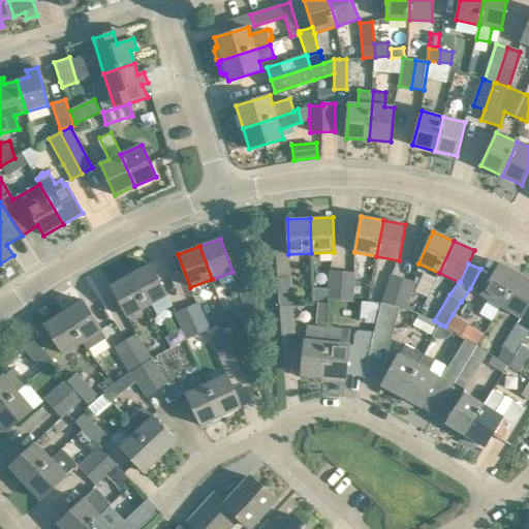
[(481,294),(501,306),(520,275),(499,263),(481,294)]
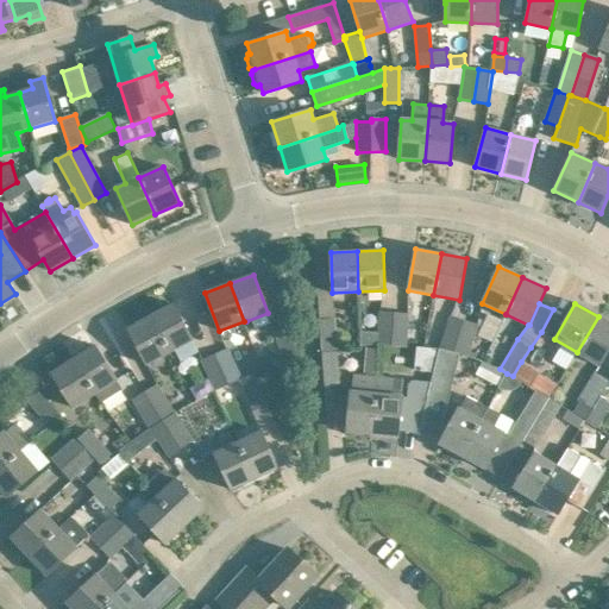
[(174,305),(150,316),(170,353),(174,351),(180,362),(199,352),(174,305)]
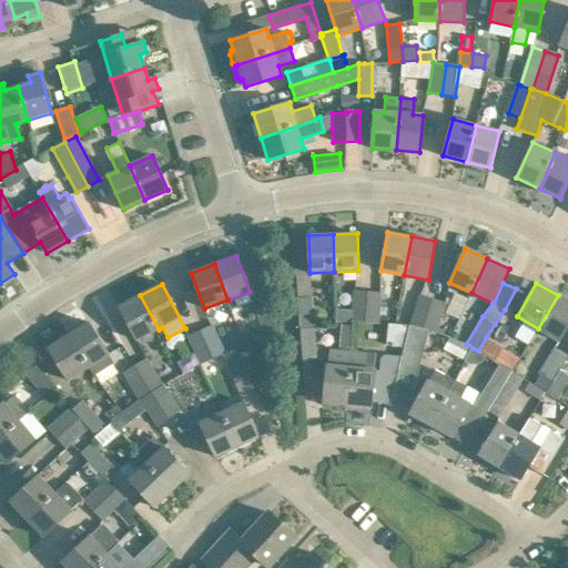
[(352,322),(365,323),(367,292),(354,291),(352,322)]
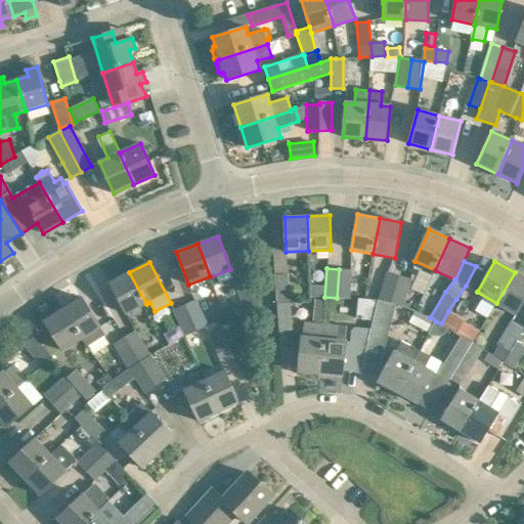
[(339,269),(337,298),(349,299),(351,270),(339,269)]
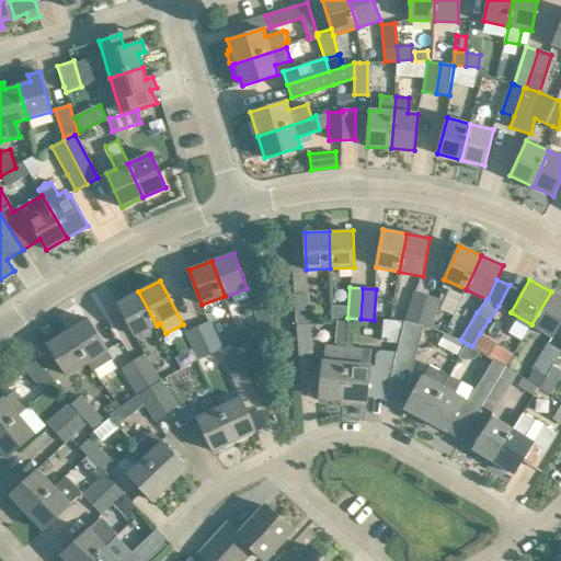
[(117,302),(135,336),(157,325),(138,292),(117,302)]
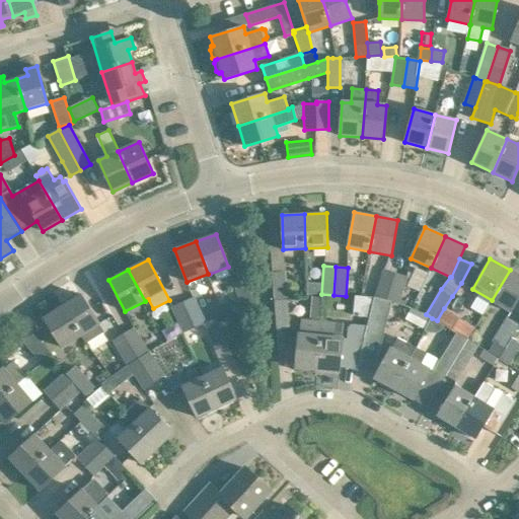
[(374,297),(386,300),(395,273),(383,270),(375,296),(374,296),(374,297)]
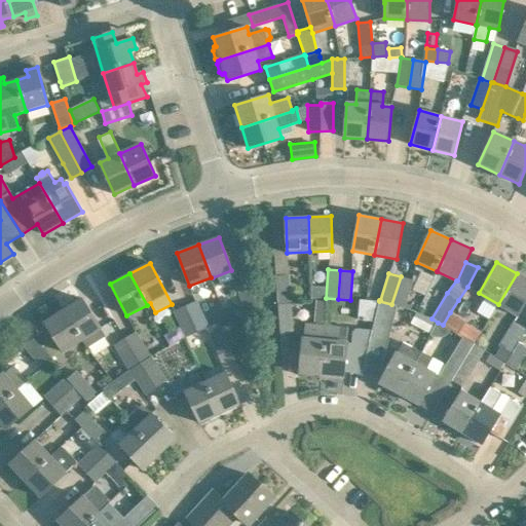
[(525,302),(525,278),(517,273),(498,304),(518,315),(525,302)]
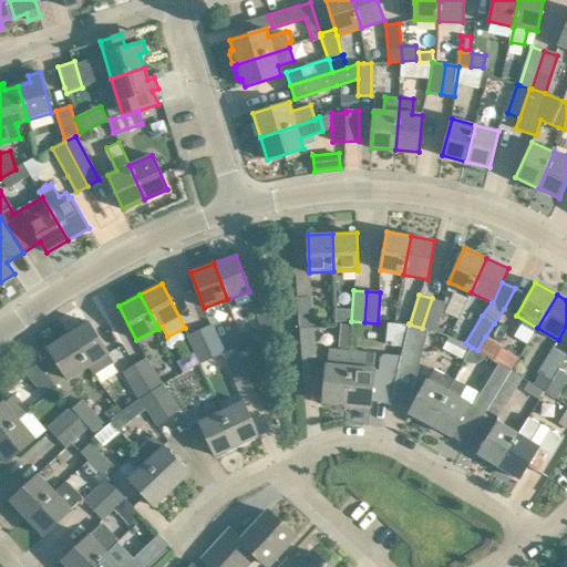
[(311,297),(298,298),(300,329),(313,328),(311,297)]
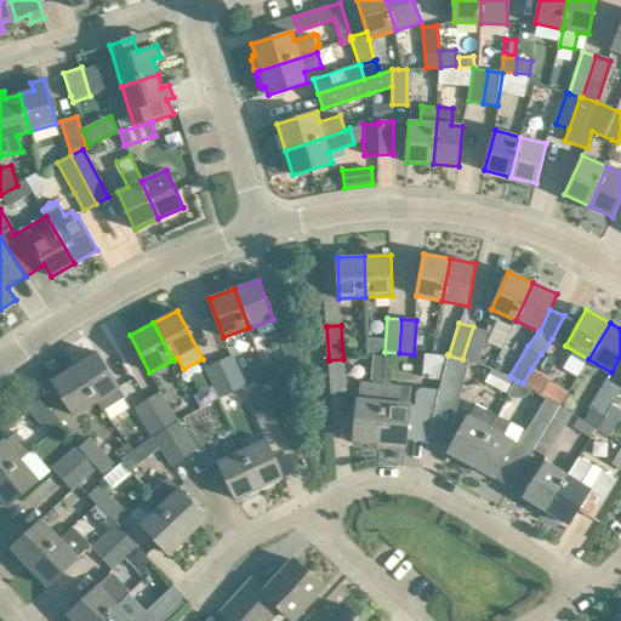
[(462,359),(474,363),(477,363),(488,331),(473,326),(462,359)]
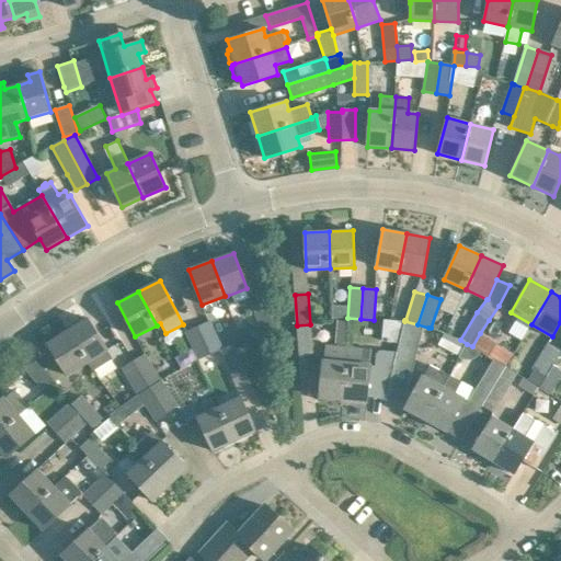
[(265,301),(254,306),(253,306),(262,335),(275,331),(265,301)]
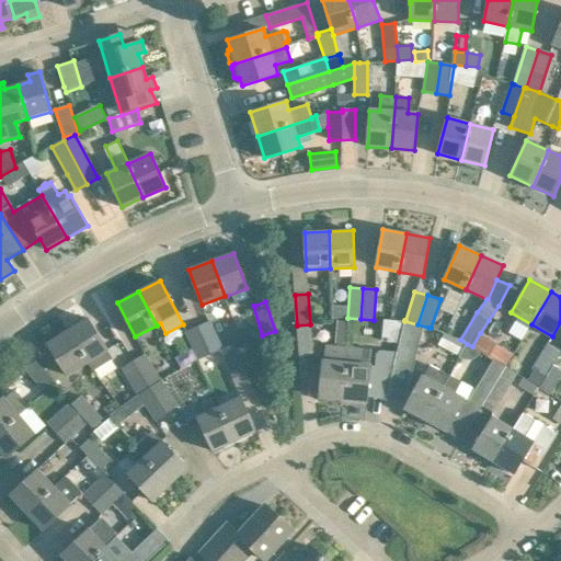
[(107,351),(99,336),(88,318),(67,331),(88,363),(93,370),(112,358),(107,351)]
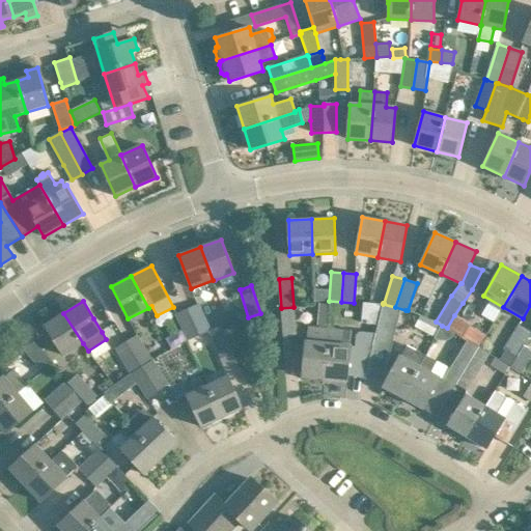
[(363,303),(361,324),(378,326),(383,304),(363,303)]
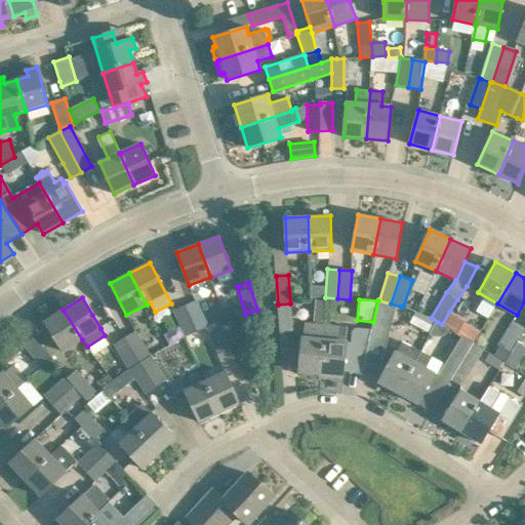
[(315,300),(314,312),(327,314),(328,301),(315,300)]
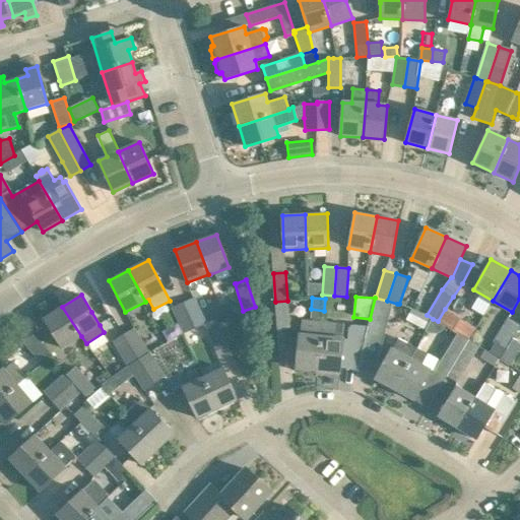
[(397,304),(387,301),(375,298),(370,319),(368,326),(359,363),(377,366),(379,361),(392,303),(397,304)]
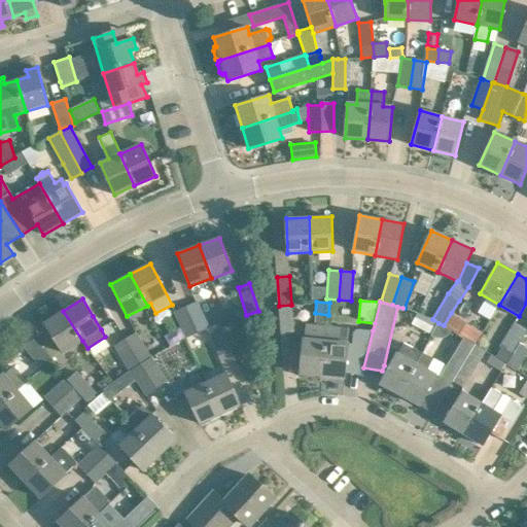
[(197,303),(186,308),(198,334),(209,328),(197,303)]
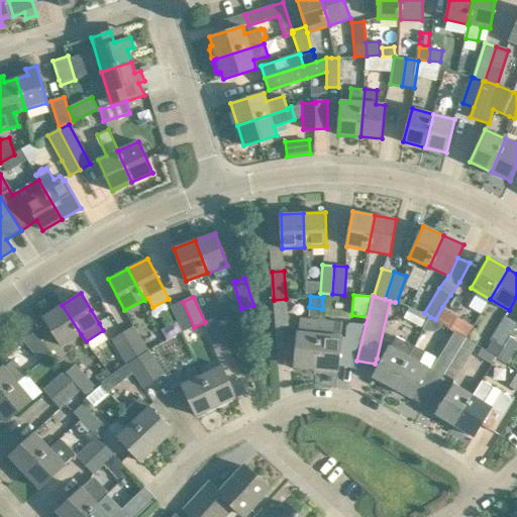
[(286,299),(274,300),(275,328),(288,327),(286,299)]
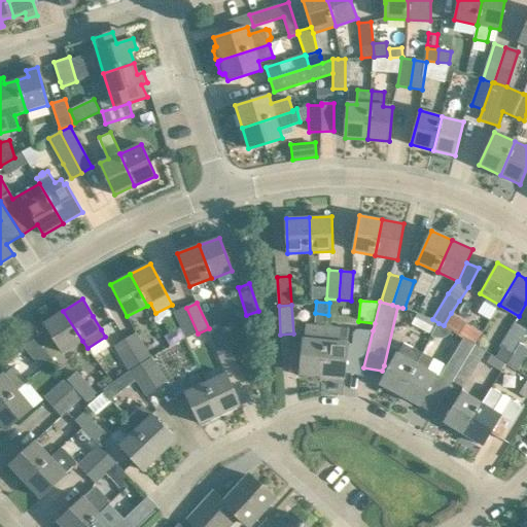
[(198,334),(186,308),(175,313),(187,339),(198,334)]
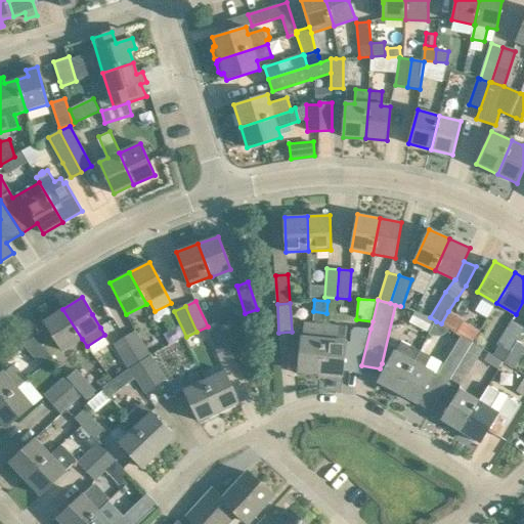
[(405,307),(400,316),(429,333),(436,321),(430,317),(405,307)]
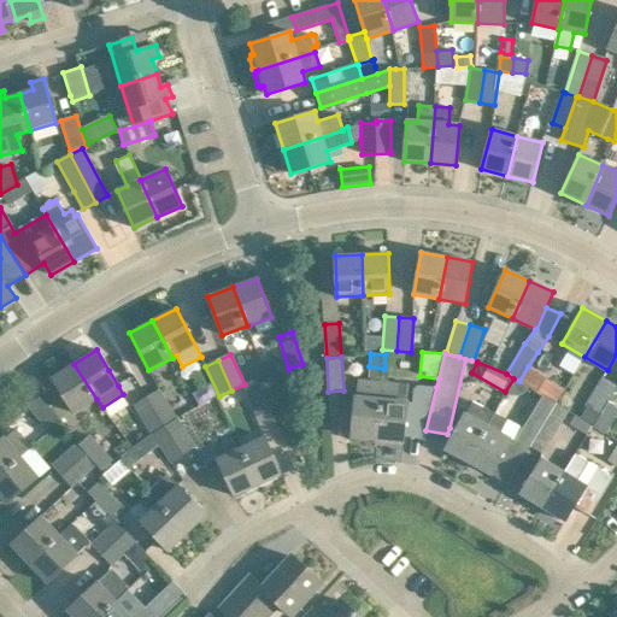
[(97,399),(74,364),(52,378),(75,413),(97,399)]
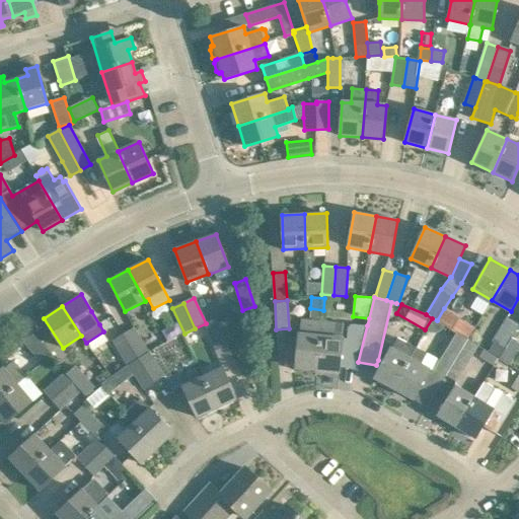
[(474,326),(444,308),(437,320),(457,332),(467,339),(474,326)]
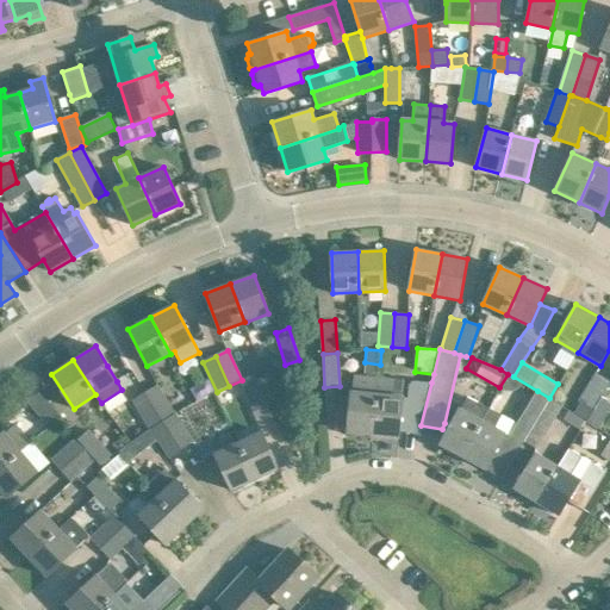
[(582,402),(574,414),(585,419),(587,421),(595,409),(609,383),(609,381),(597,373),(580,400),(582,402)]
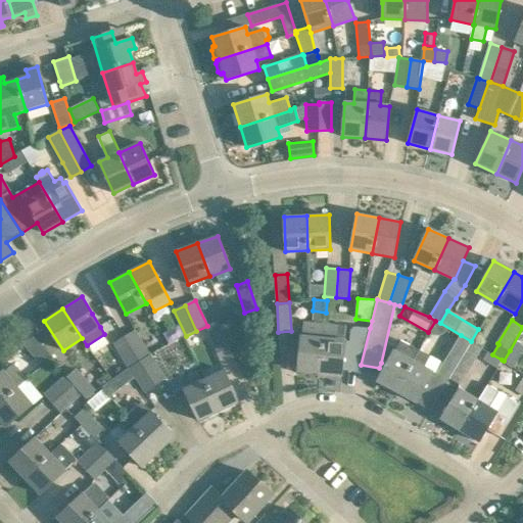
[(297,371),(320,373),(324,324),(303,322),(302,336),(300,336),(297,371)]
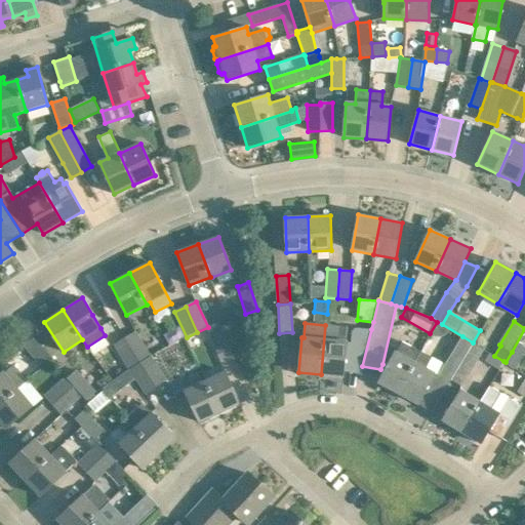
[(230,350),(218,324),(207,328),(219,354),(230,350)]
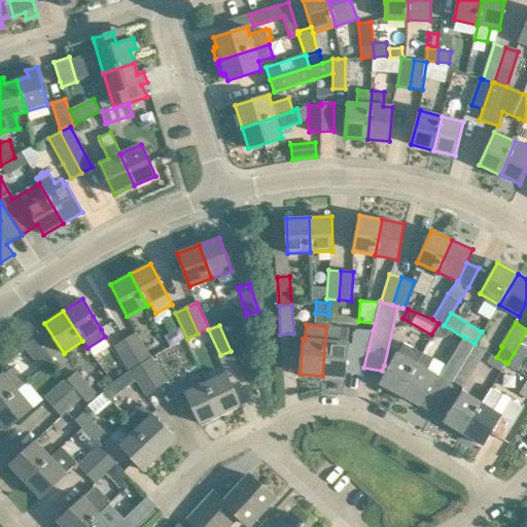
[(349,328),(326,326),(322,376),(345,378),(349,328)]
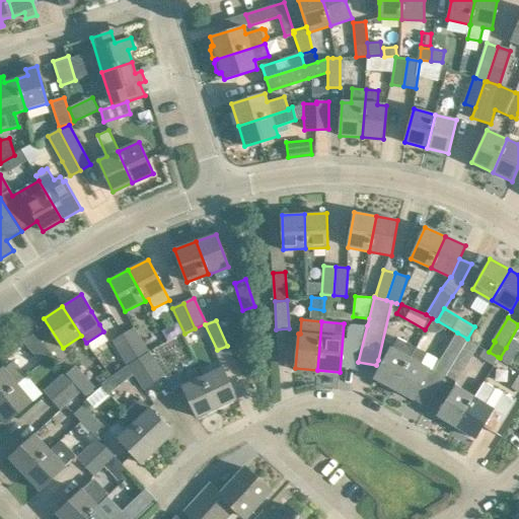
[(358,362),(367,325),(352,323),(348,326),(345,360),(358,362)]
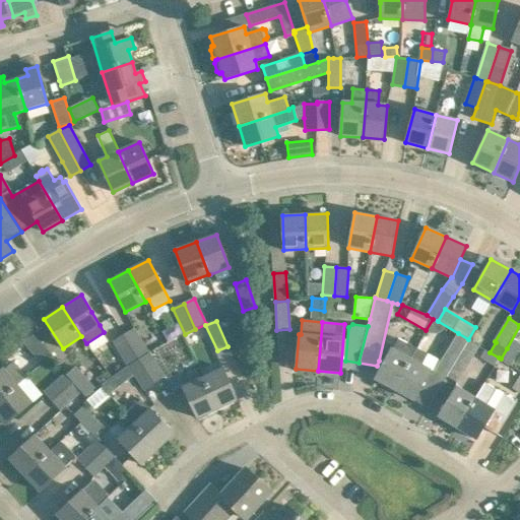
[(134,329),(123,336),(137,361),(148,354),(134,329)]
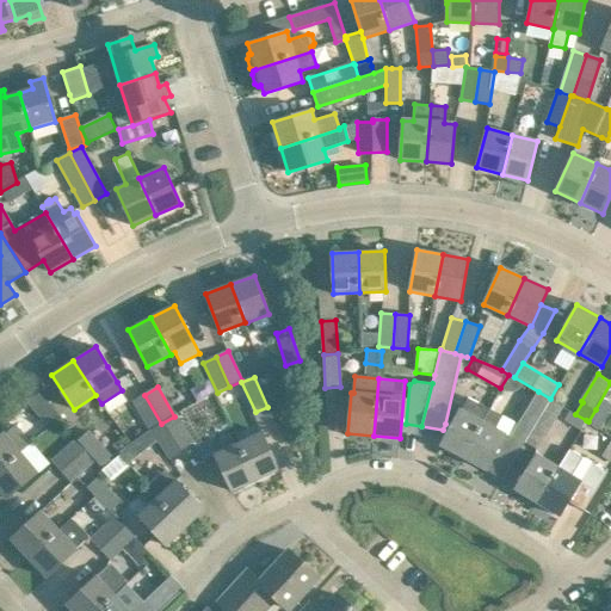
[(525,442),(551,399),(550,399),(538,392),(512,434),(499,456),(512,464),(525,442)]
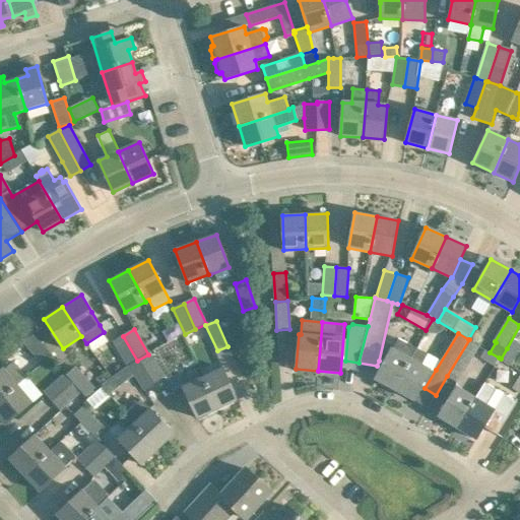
[(34,335),(24,342),(43,366),(52,358),(34,335)]
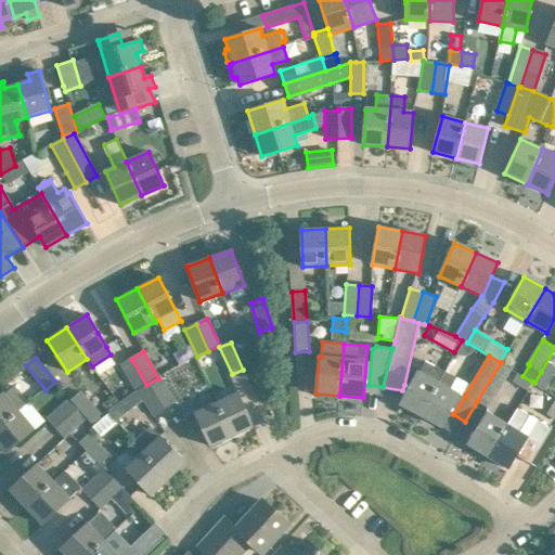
[(121,364),(137,390),(146,385),(131,359),(121,364)]
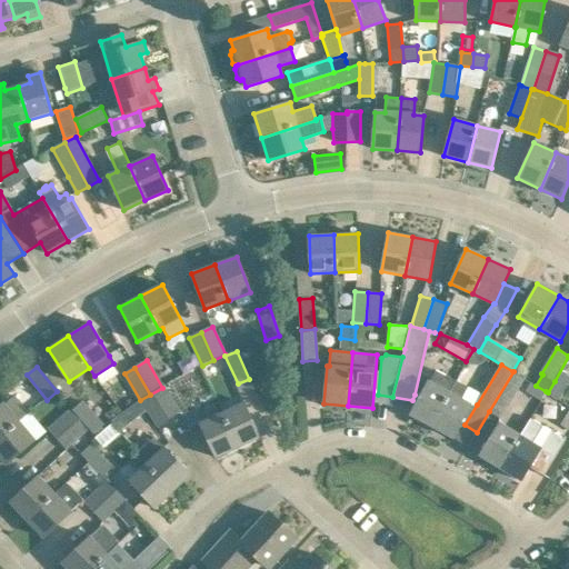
[(410,415),(431,426),(450,390),(456,380),(435,369),(410,415)]
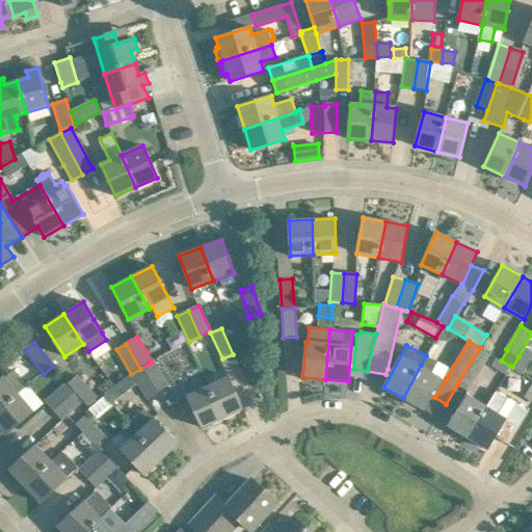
[(480,347),(457,384),(467,391),(489,353),(480,347)]
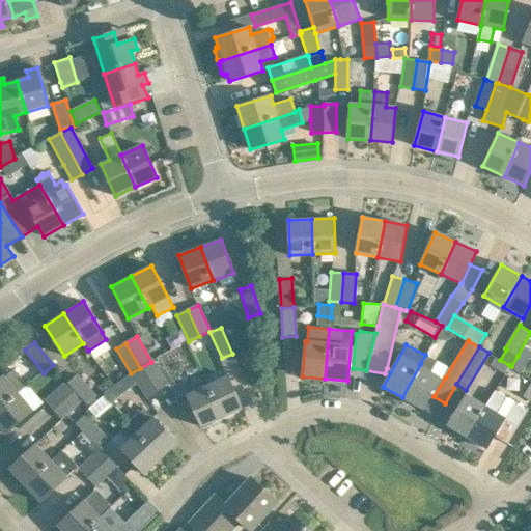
[(434,396),(445,378),(431,370),(437,361),(425,355),(420,364),(402,397),(425,411),(434,396)]
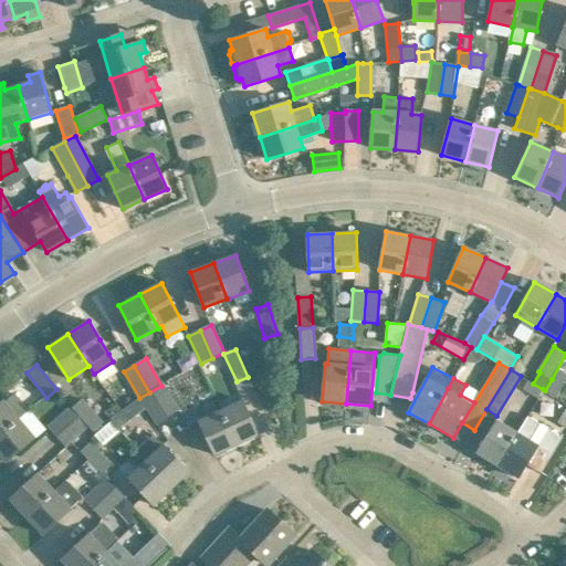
[(552,379),(545,390),(556,397),(563,386),(552,379)]
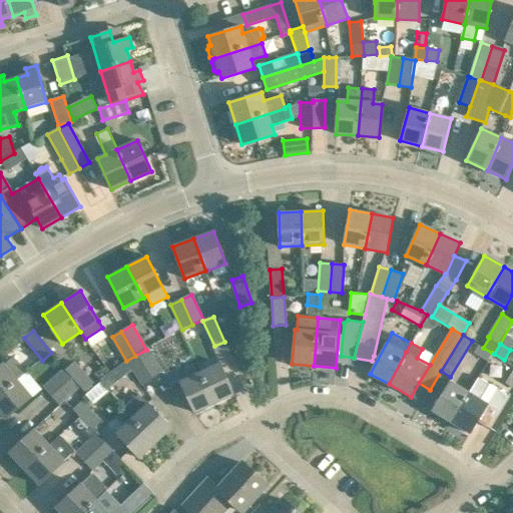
[(478,345),(473,353),(488,361),(492,353),(483,348),(478,345)]
